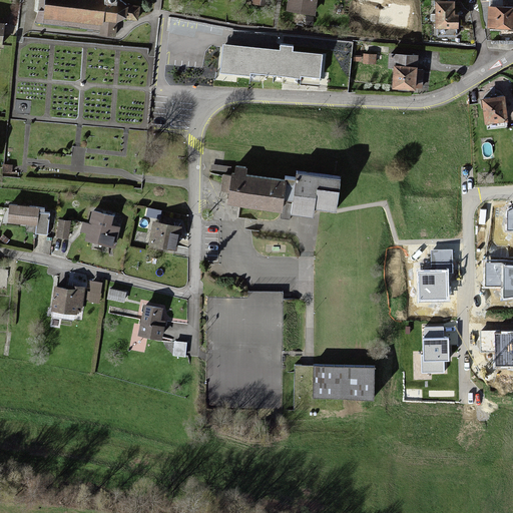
[(40,0),(39,12),(114,21),(114,16),(124,13),(136,15),(137,4),(126,3),(121,0),(40,0)]
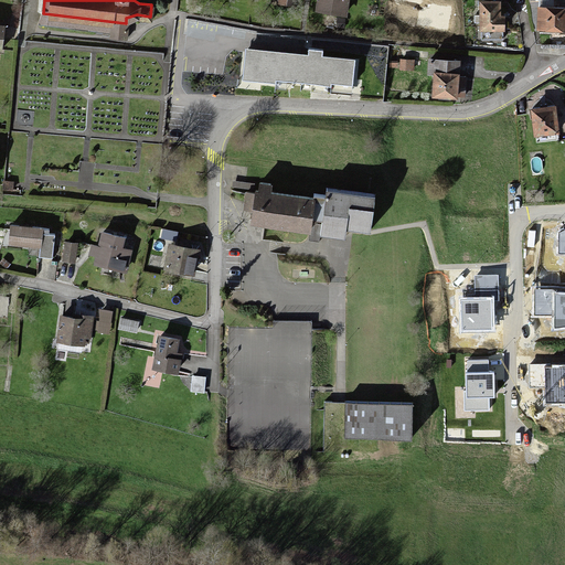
[(317,0),(317,6),(347,10),(347,0),(317,0)]
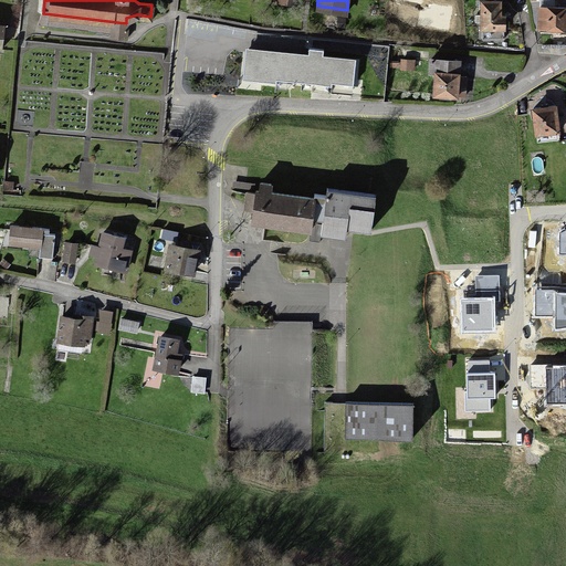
[(499,0),(478,0),(478,27),(503,27),(503,12),(499,12),(499,0)]
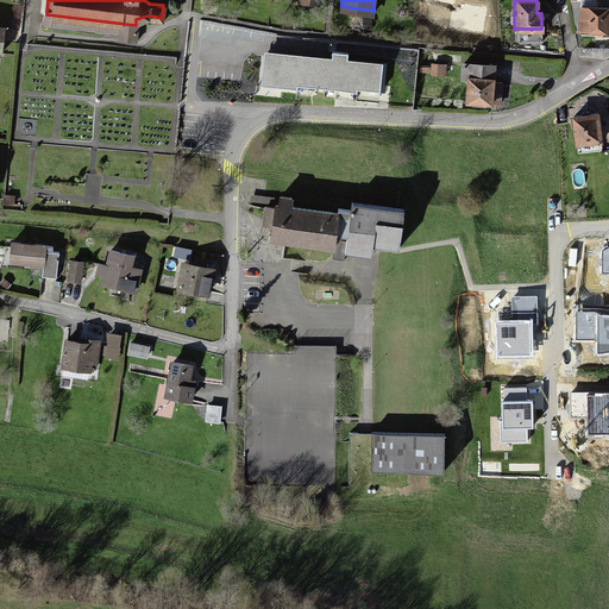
[(608,5),(578,4),(577,26),(608,27),(608,5)]
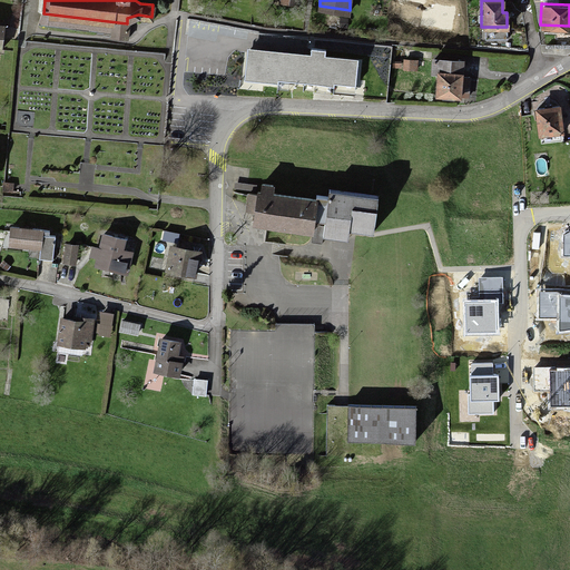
[(311,57),(248,49),(244,81),(278,86),(278,82),(334,88),(334,85),(355,87),(359,62),(324,58),(325,52),(312,51),(311,57)]
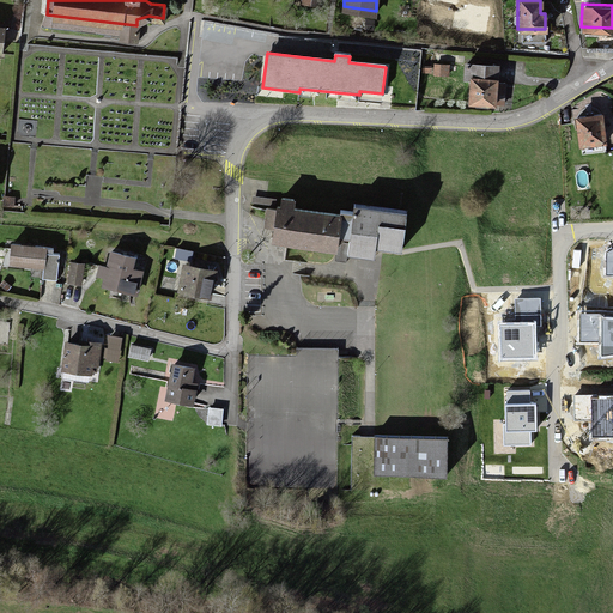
[(497,62),(467,62),(467,99),(497,99),(497,62)]
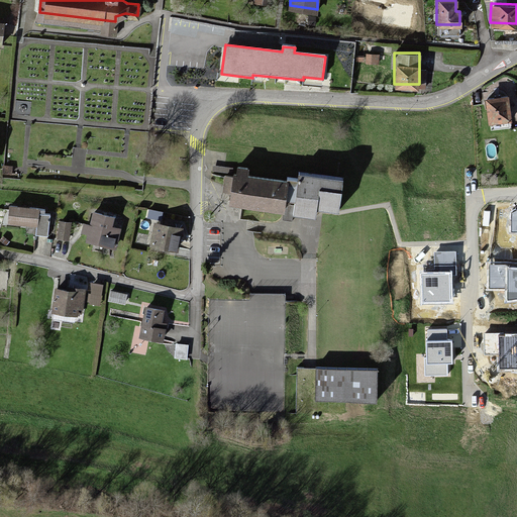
[(509,94),(486,96),(487,119),(510,118),(509,94)]
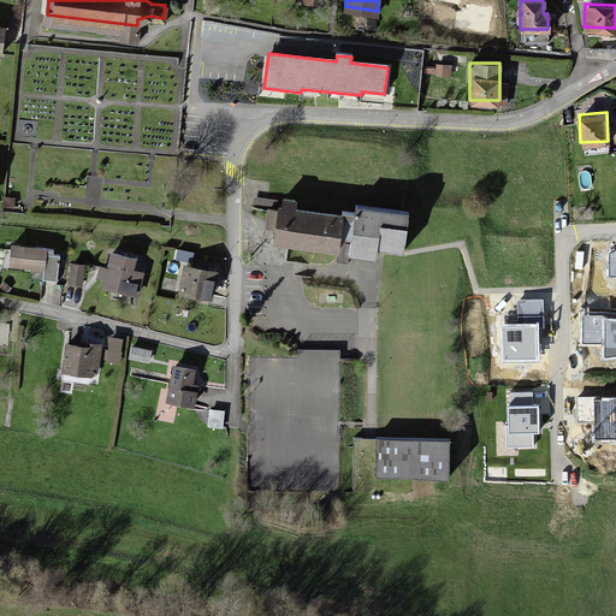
[(294,197),(280,196),(276,241),(337,248),(339,229),(351,230),(350,249),(375,252),(377,243),(404,246),(409,209),(357,203),(356,212),(292,205),(294,197)]
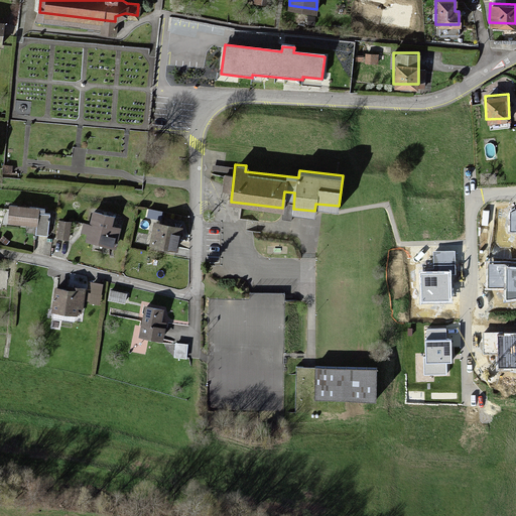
[(37,207),(11,204),(9,222),(36,225),(37,207)]
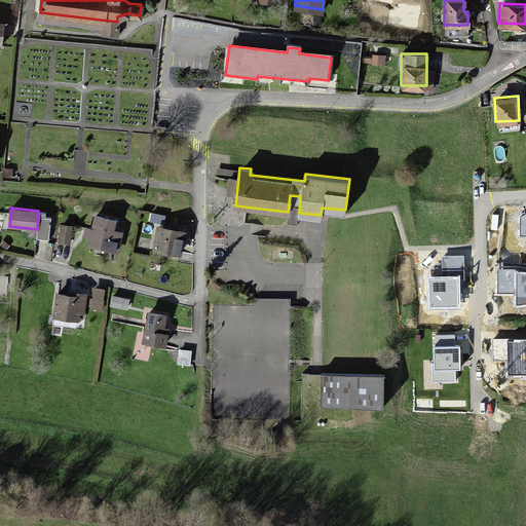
[(70,225),(59,224),(57,241),(68,242),(70,225)]
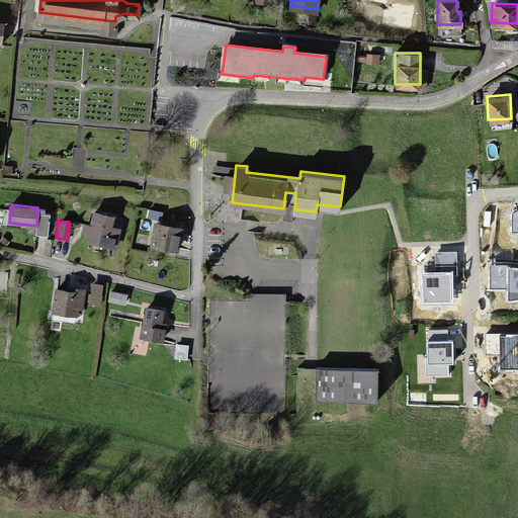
[(119,227),(90,221),(85,241),(114,248),(119,227)]
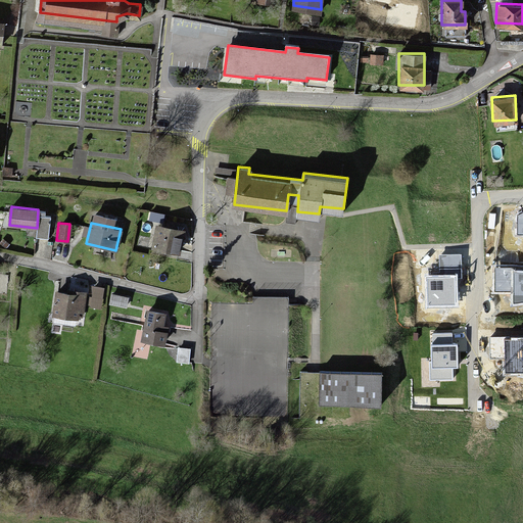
[(182,229),(159,225),(154,247),(177,252),(182,229)]
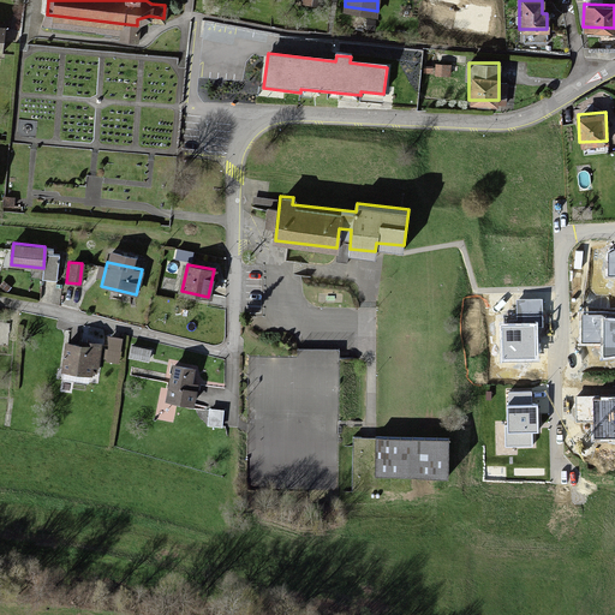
[(542,299),(517,300),(518,324),(502,324),(503,359),(539,358),(538,327),(543,327),(542,299)]
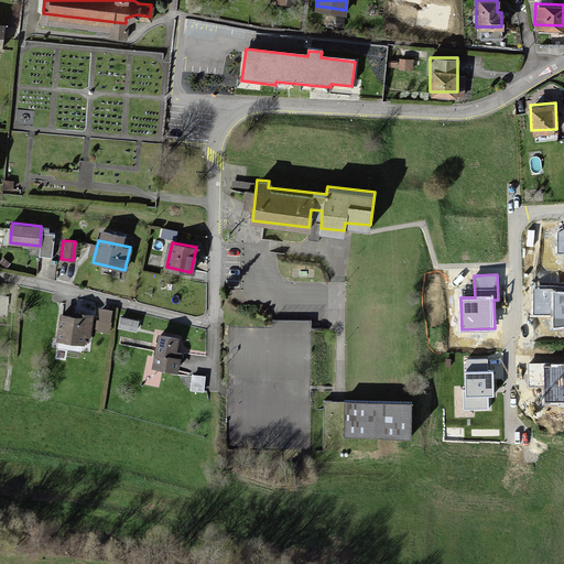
[(553,289),(533,289),(533,315),(554,315),(554,328),(563,326),(563,293),(553,293),(553,289)]
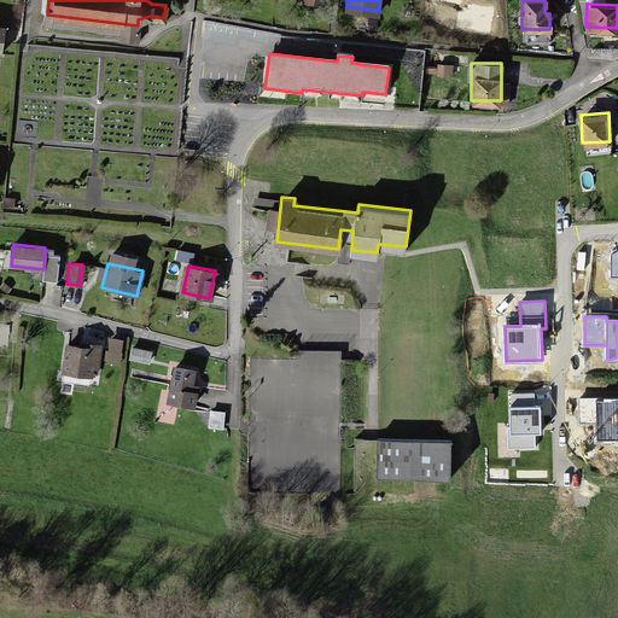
[(101,345),(64,340),(60,368),(97,374),(101,345)]
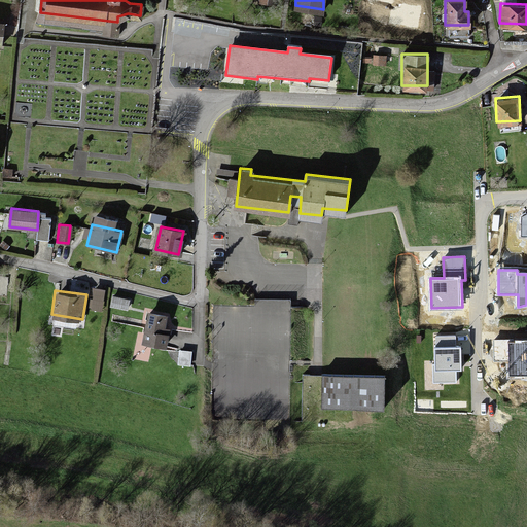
[(149,309),(144,341),(166,344),(171,313),(149,309)]
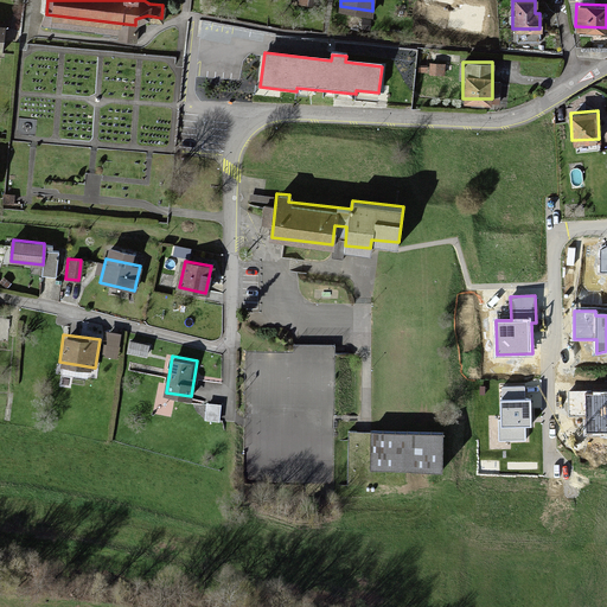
[(525,387),(502,388),(502,420),(499,420),(500,440),(525,440),(524,427),(531,427),(531,401),(525,401),(525,387)]
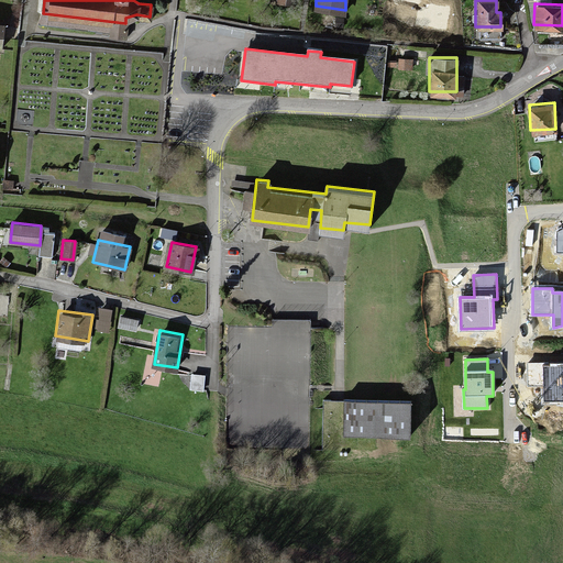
[(562,364),(527,365),(527,386),(544,386),(544,401),(562,400),(562,364)]
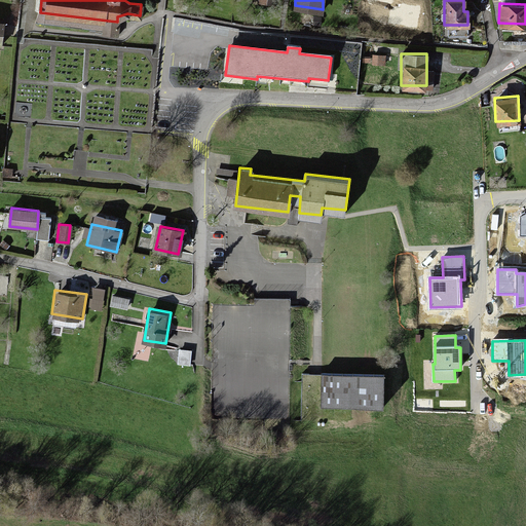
[(382,374),(322,372),(320,404),(381,407),(382,374)]
